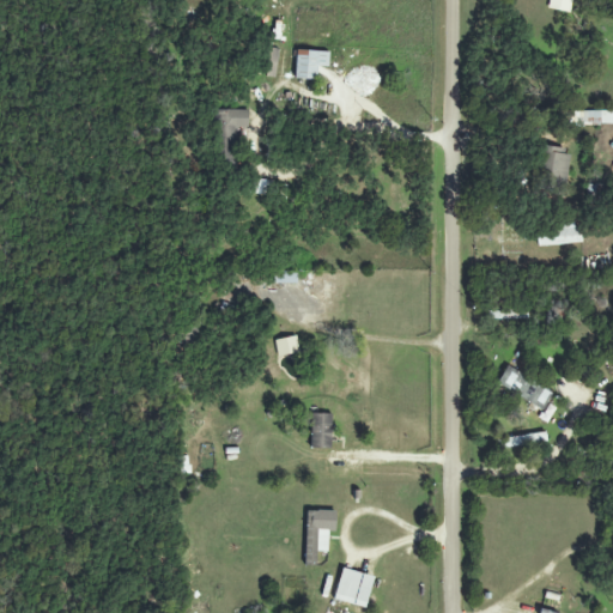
[(274,78),(279,49),(268,48),(263,77),(274,78)]
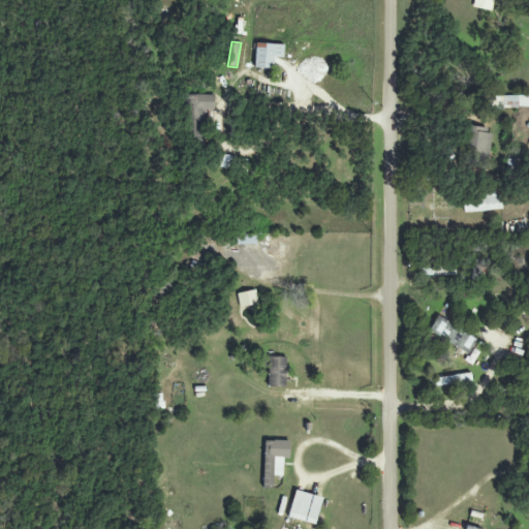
[(284,44),(255,43),(254,68),(274,69),(274,57),(283,58),(284,44)]
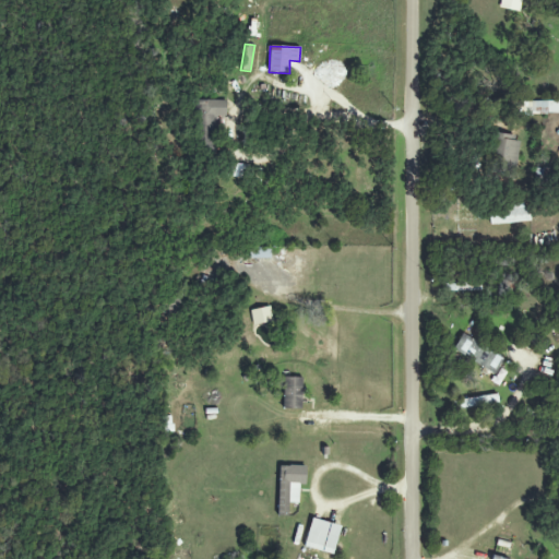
[(198,100),(197,143),(215,143),(216,116),(226,117),(227,100),(198,100)]
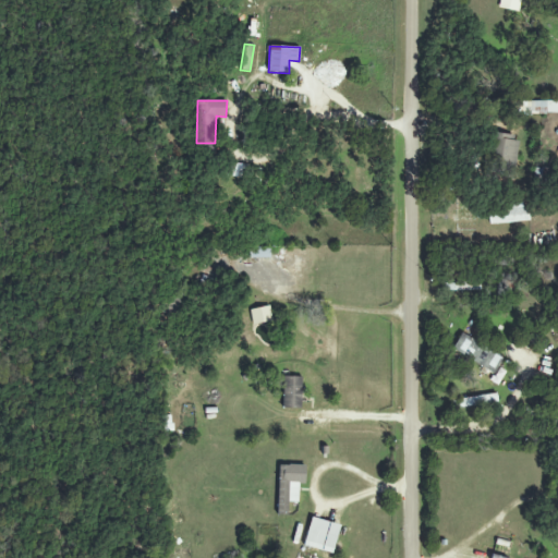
[(557,101),(516,100),(516,113),(557,113),(557,101)]
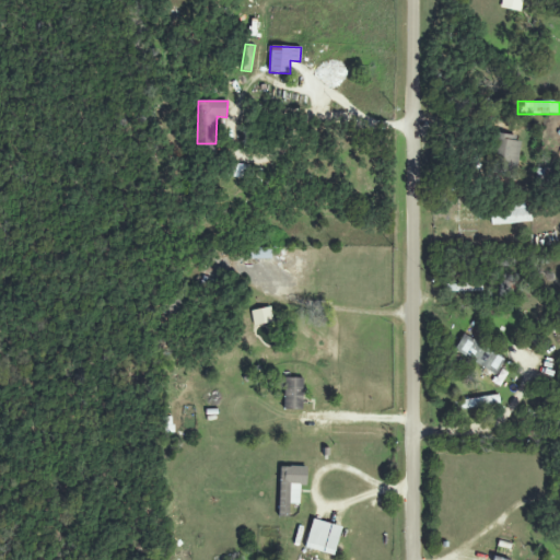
[(522,139),(492,132),(483,171),(500,174),(501,168),(515,171),(522,139)]
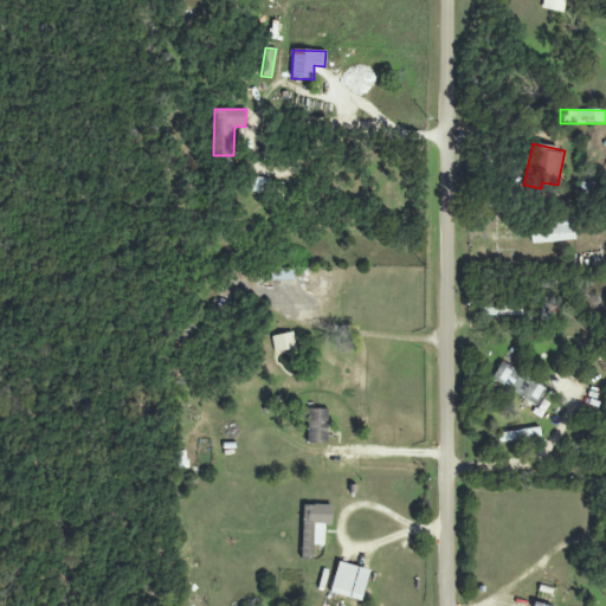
[(270,180),(253,179),(253,191),(269,192),(270,180)]
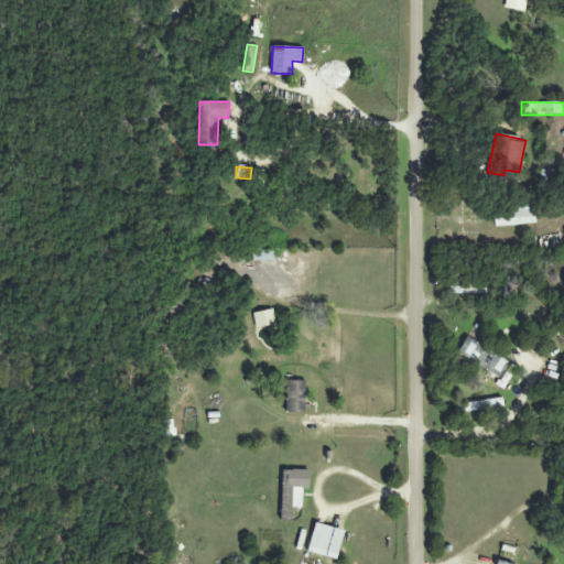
[(495,226),(532,224),(531,208),(494,209),(495,226)]
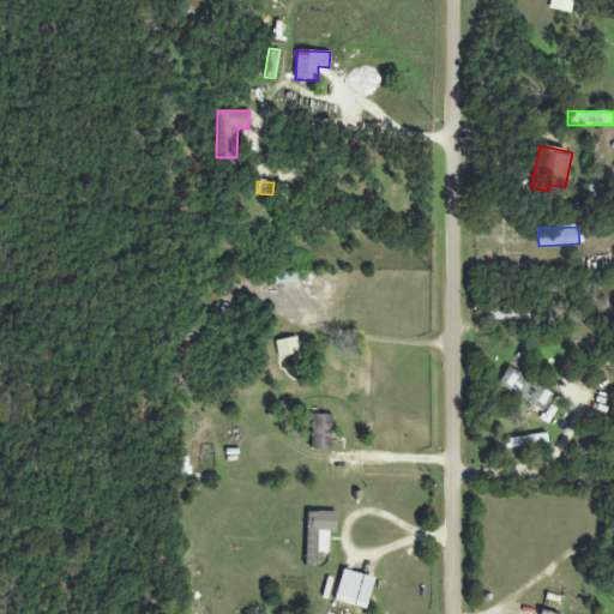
[(280,284),(296,282),(296,272),(280,275),(280,284)]
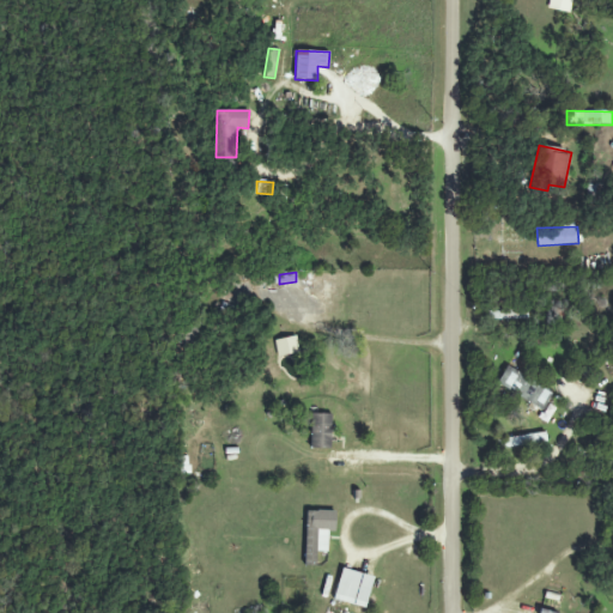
[(275,340),(277,356),(298,353),(296,337),(275,340)]
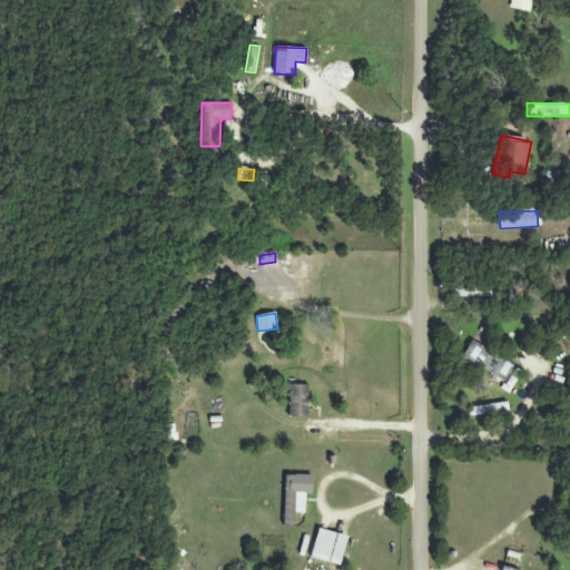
[(504,382),(514,365),(472,340),(462,356),(504,382)]
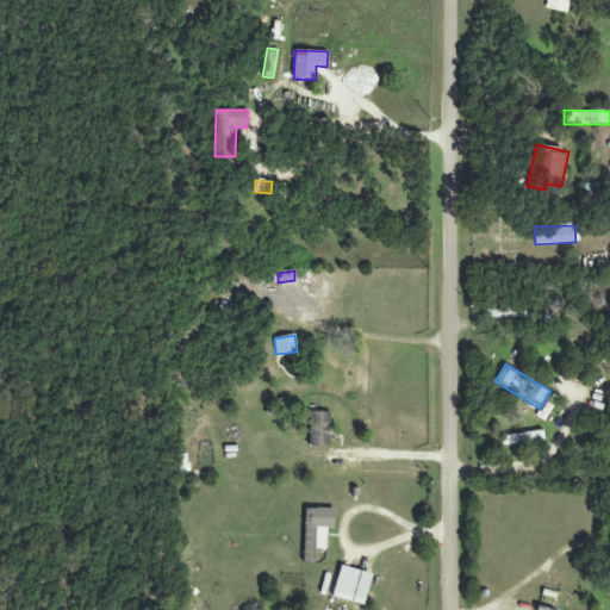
[(330,412),(310,411),(309,446),(330,446),(330,412)]
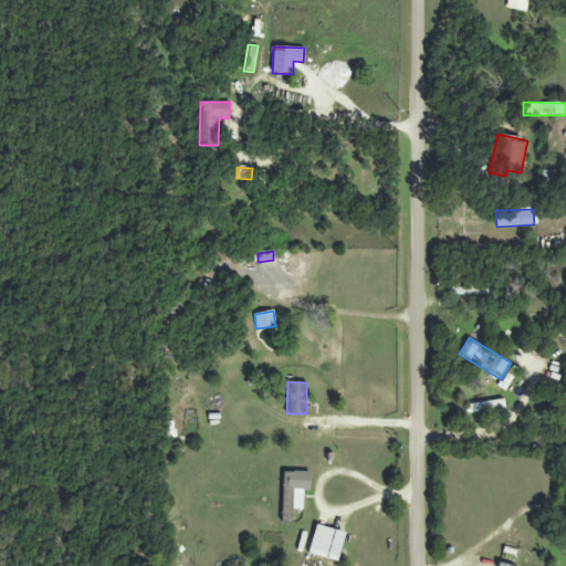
[(465,415),(505,408),(503,398),(463,406),(465,415)]
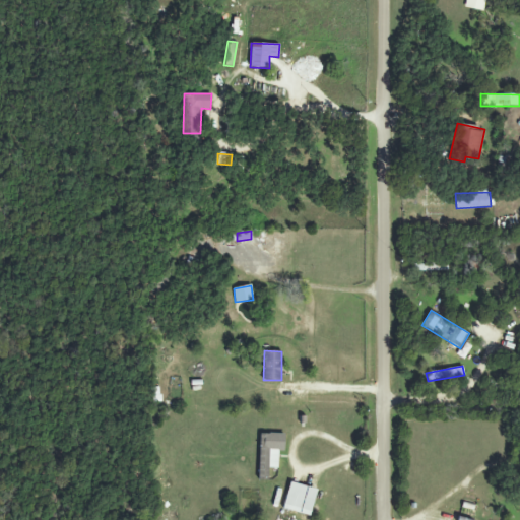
[(278,467),(278,451),(284,451),(284,434),(260,434),(259,478),(268,478),(268,467),(278,467)]
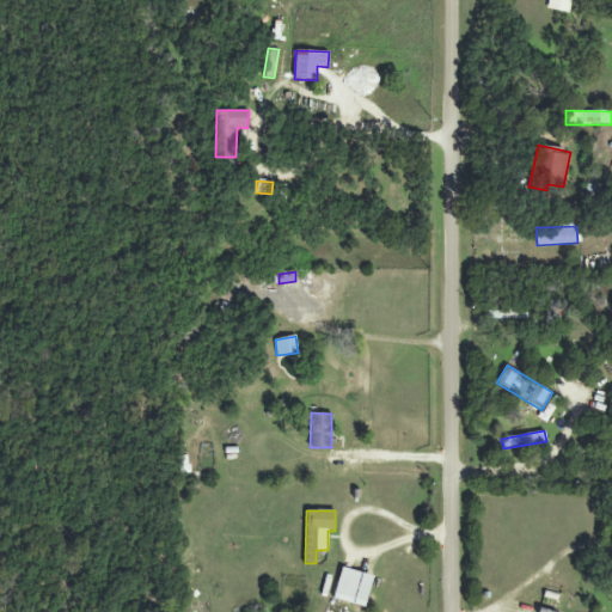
[(372,575),(340,569),(335,600),(366,606),(372,575)]
